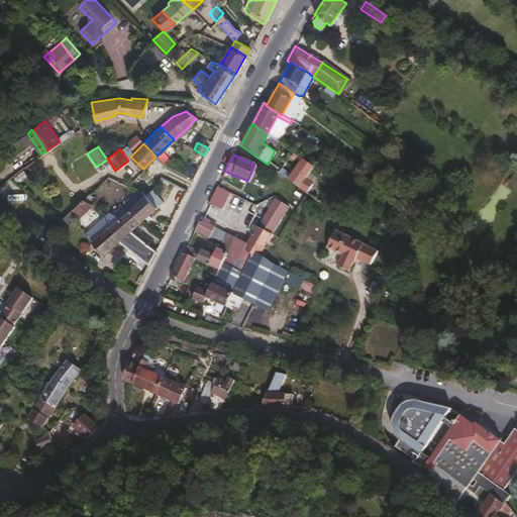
[(303,180),(312,167),(303,159),(288,179),(298,187),(303,180)]
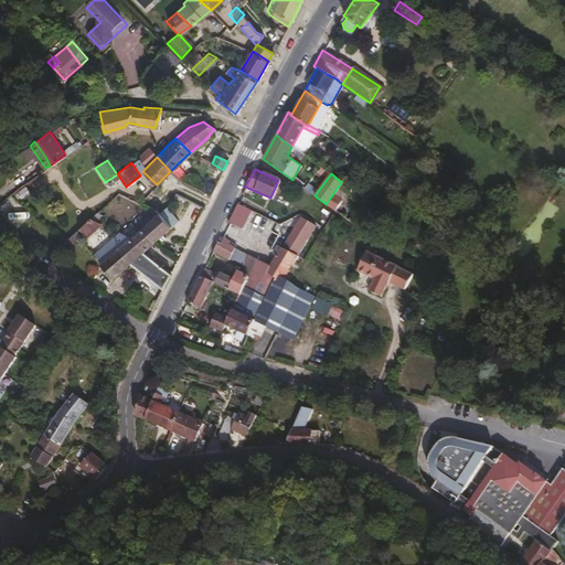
[(210,195),(215,184),(210,181),(203,192),(210,195)]
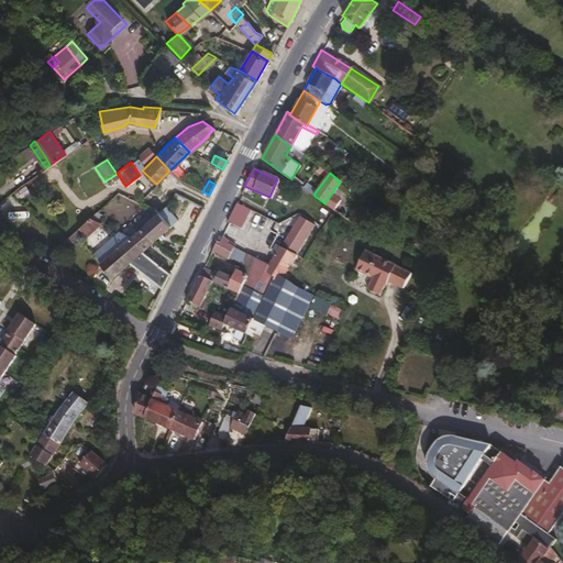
[(339,201),(330,196),(324,203),(333,209),(339,201)]
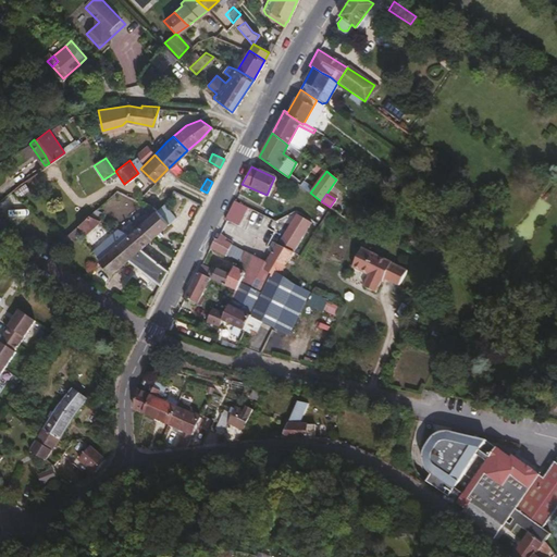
[(233,222),(242,205),(233,200),(224,218),(233,222)]
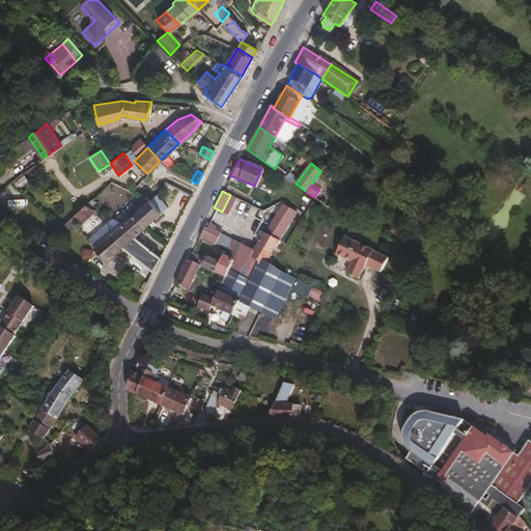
[(146,225),(166,207),(157,195),(155,194),(148,198),(144,195),(142,197),(145,201),(138,207),(135,203),(127,211),(131,215),(135,212),(146,225)]
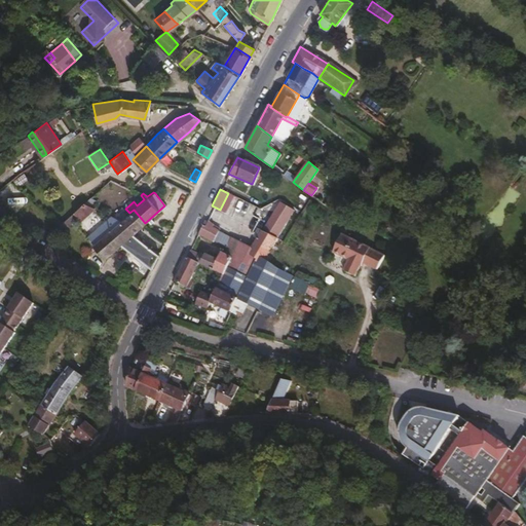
[(82,223),(99,211),(90,200),(74,214),(82,223)]
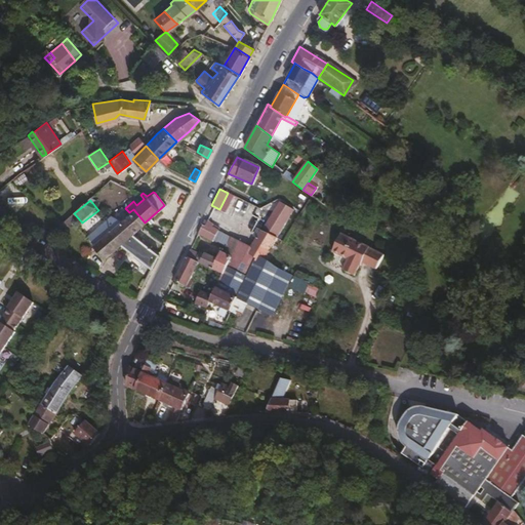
[(275,236),(291,210),(278,201),(259,229),(275,236)]
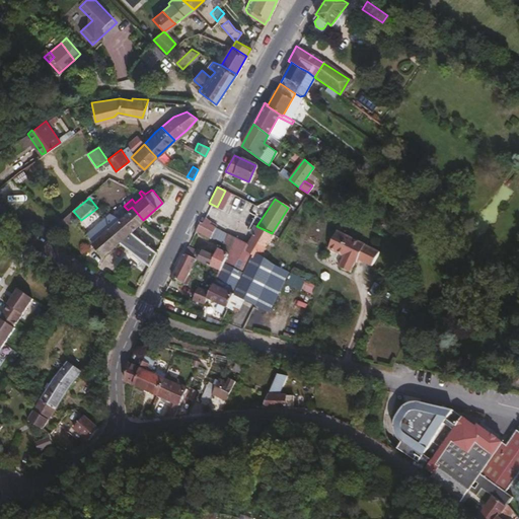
[(143,220),(132,207),(128,210),(124,206),(121,208),(124,213),(120,216),(132,229),(143,220)]
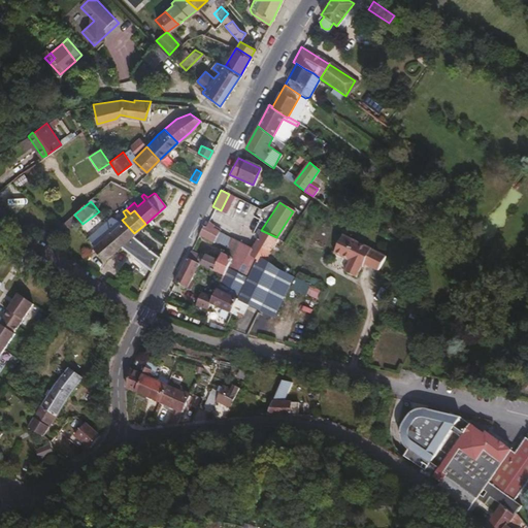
[(134,233),(122,220),(111,216),(103,223),(109,231),(93,244),(104,259),(122,244),(130,252),(150,266),(152,268),(159,254),(137,237),(134,233)]
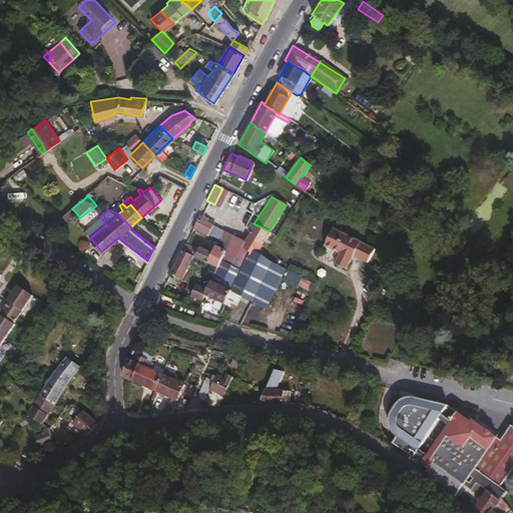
[(212,223),(207,221),(208,217),(202,215),(200,219),(197,218),(193,227),(204,233),(209,224),(211,225),(212,223)]
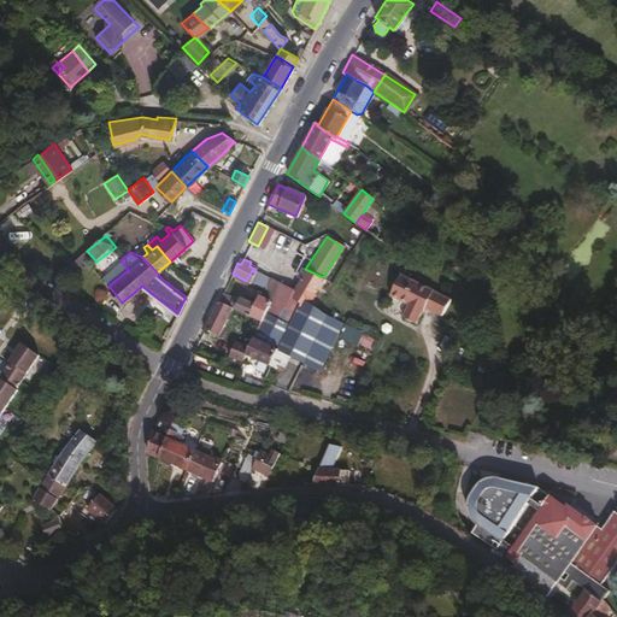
[(299,278),(305,269),(301,266),(294,277),(299,278)]
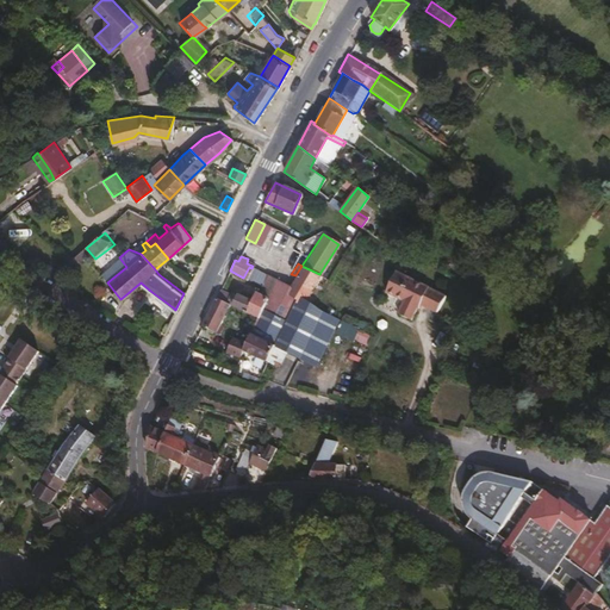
[(305,299),(321,275),(319,274),(302,266),(296,275),(288,286),(287,288),(288,288),(305,299)]
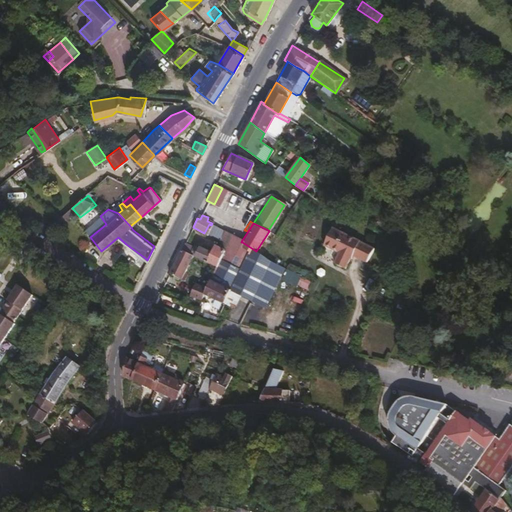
[(366,260),(372,249),(357,241),(358,240),(331,228),(322,245),(337,252),(333,263),(343,268),(348,258),(350,259),(353,253),(366,260)]
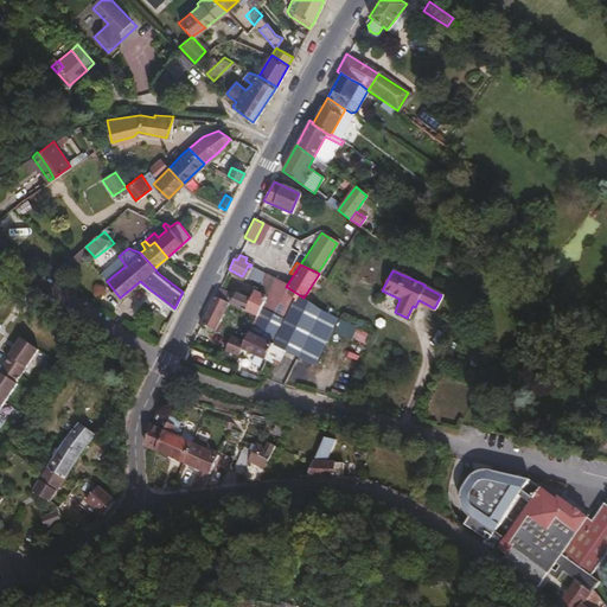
[(267,293),(274,279),(264,274),(259,289),(267,293)]
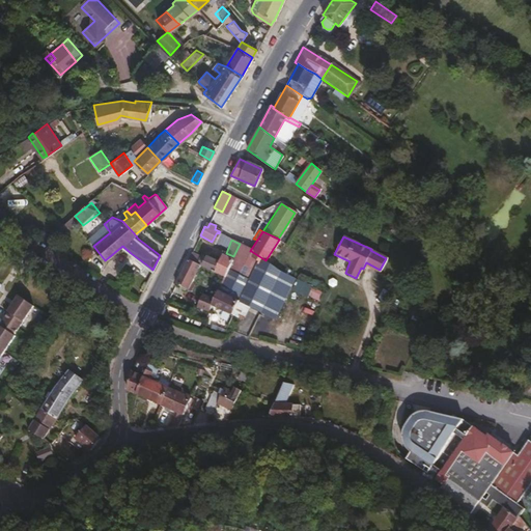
[(239,301),(254,267),(257,261),(258,260),(249,254),(251,251),(250,251),(251,249),(240,244),(233,256),(232,259),(224,276),(217,291),(239,301)]
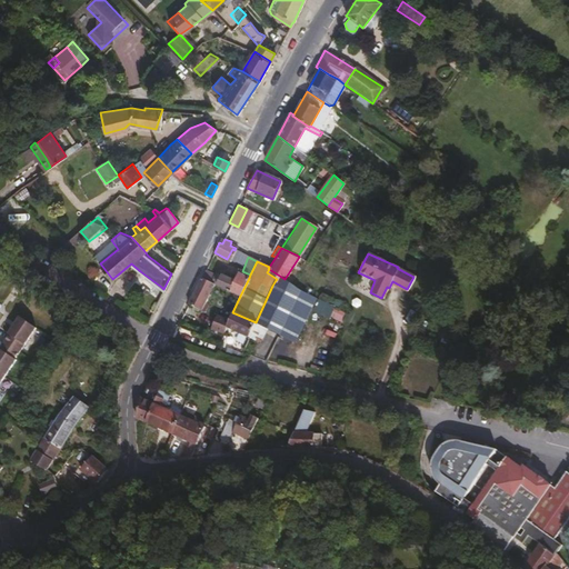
[(218,276),(206,269),(201,277),(213,283),(218,276)]
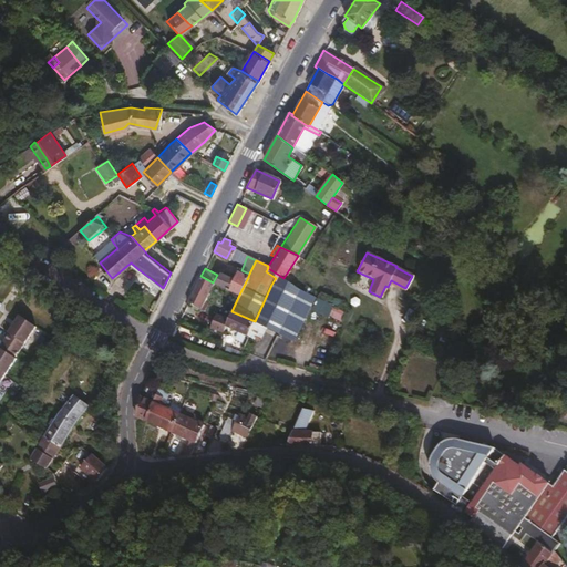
[(280,284),(284,278),(268,268),(266,271),(276,278),(275,279),(280,284)]
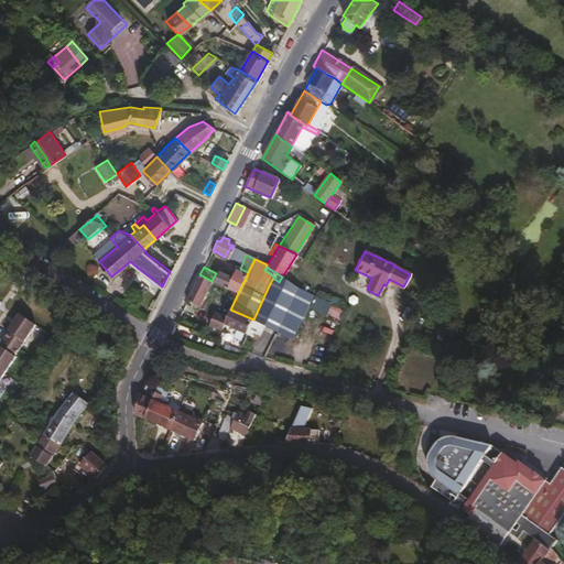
[(160,284),(139,269),(132,278),(152,294),(160,284)]
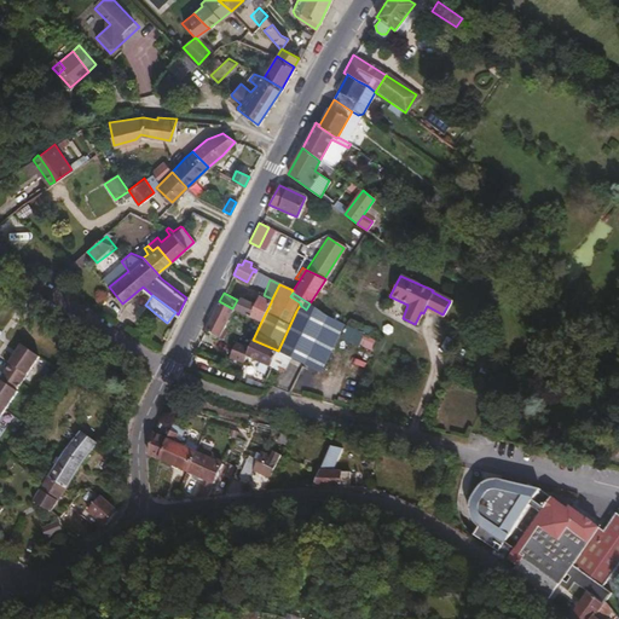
[(261,322),(271,302),(260,298),(256,306),(239,299),(235,311),(243,314),(261,322)]
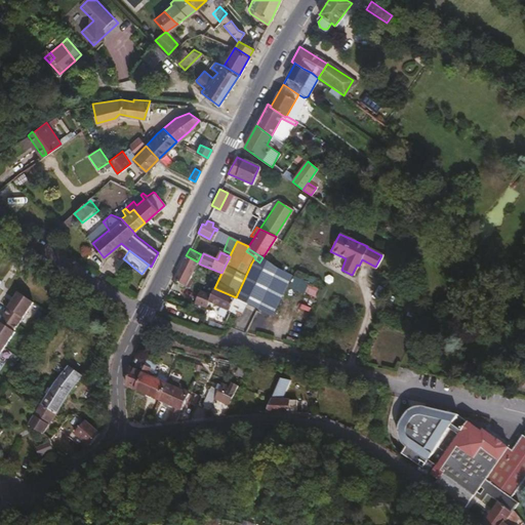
[(201,277),(206,267),(199,264),(197,261),(186,255),(173,280),(185,286),(192,272),(201,277)]
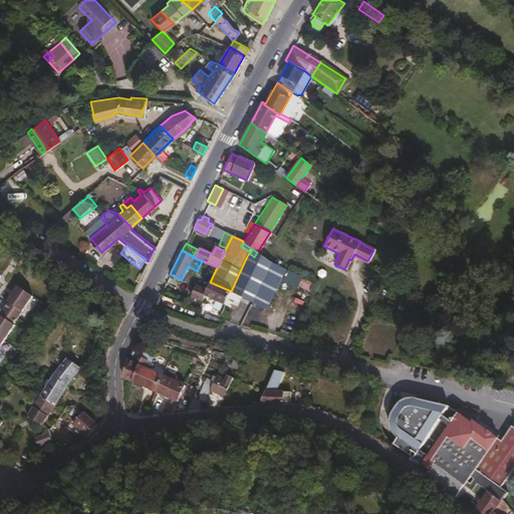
[(256,264),(261,255),(257,252),(254,257),(249,253),(246,258),(256,264)]
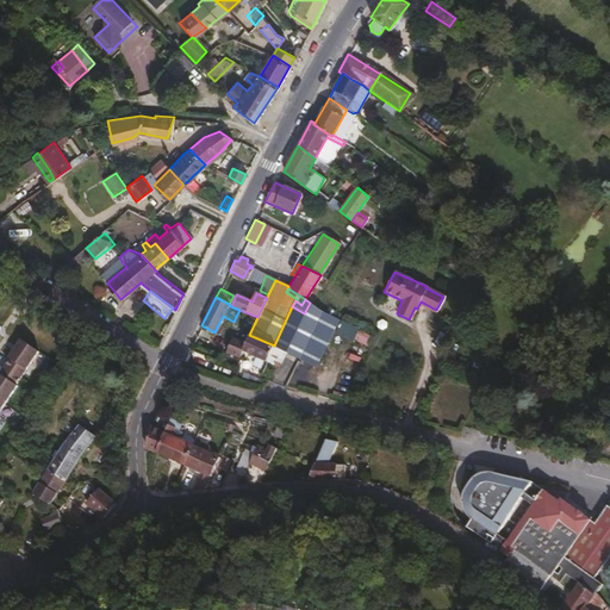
[(299,358),(322,310),(310,303),(304,313),(292,306),(274,346),(286,352),(299,358)]
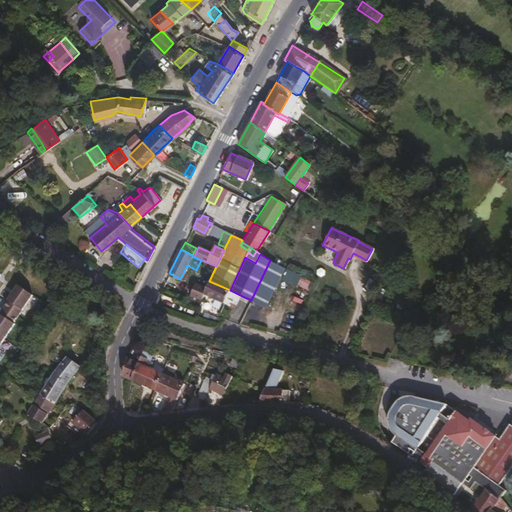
[(263,306),(281,266),(270,260),(251,300),(263,306)]
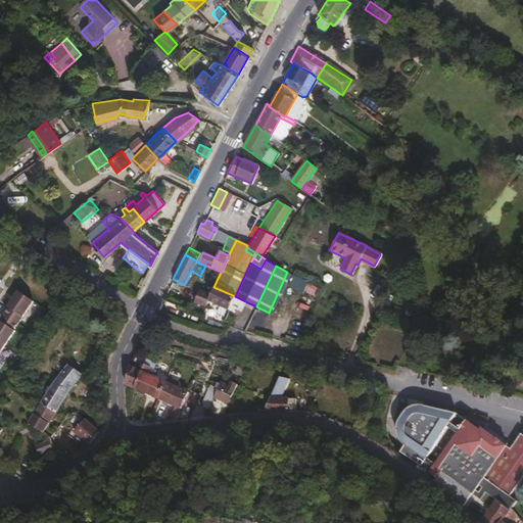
[(316,298),(320,288),(291,276),(287,285),(316,298)]
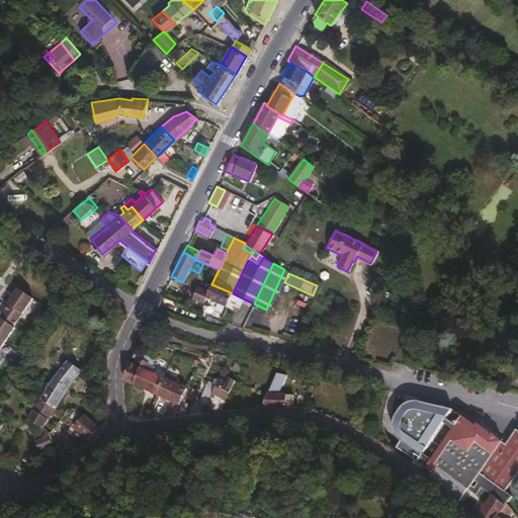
[(233,293),(211,284),(208,290),(205,297),(227,307),(233,293)]
